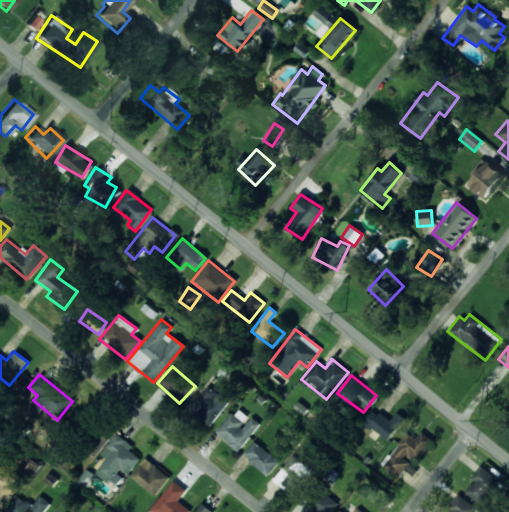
[(187,408),(208,425),(231,397),(220,388),(216,394),(205,385),(187,408)]
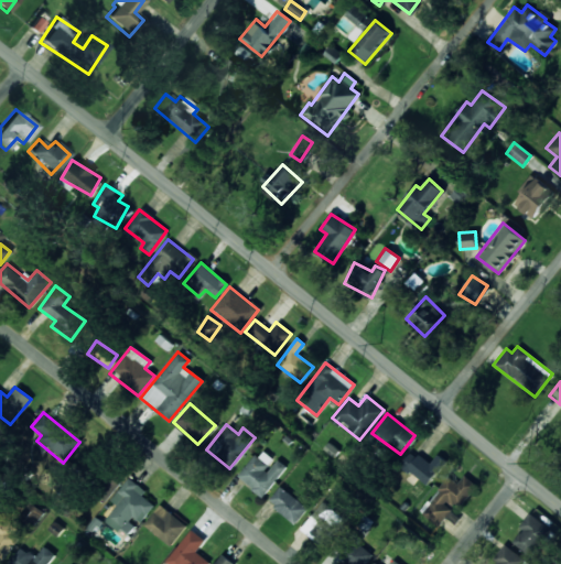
[(236,478),(261,497),(284,466),(273,458),(272,459),(258,448),(236,478)]
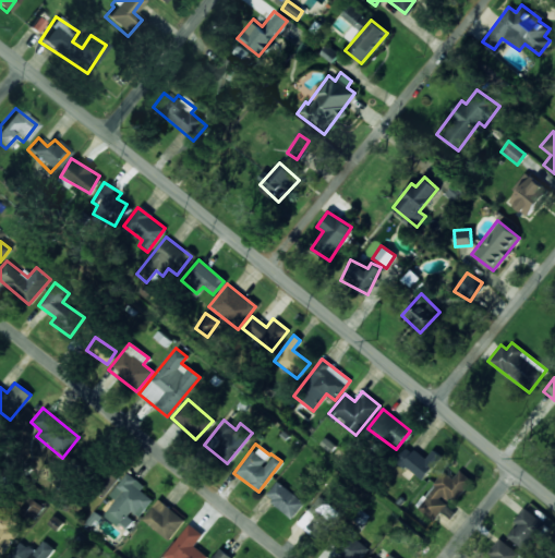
[(406,446),(395,460),(421,481),(439,457),(431,449),(423,459),(406,446)]
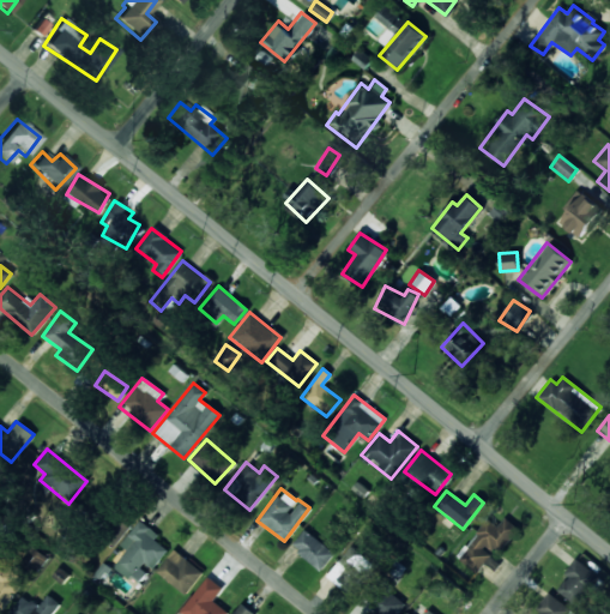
[(517,528),(502,517),(496,525),(484,517),(456,559),(475,572),(481,563),(493,570),(500,560),(496,557),(517,528)]
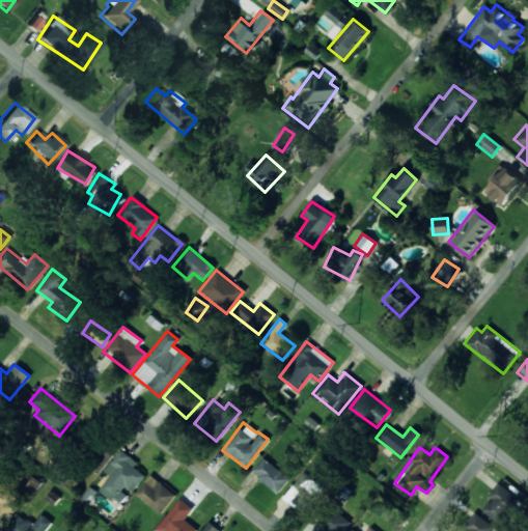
[(144,476),(133,467),(136,463),(120,449),(103,471),(109,476),(98,488),(118,504),(128,493),(129,494),(144,476)]
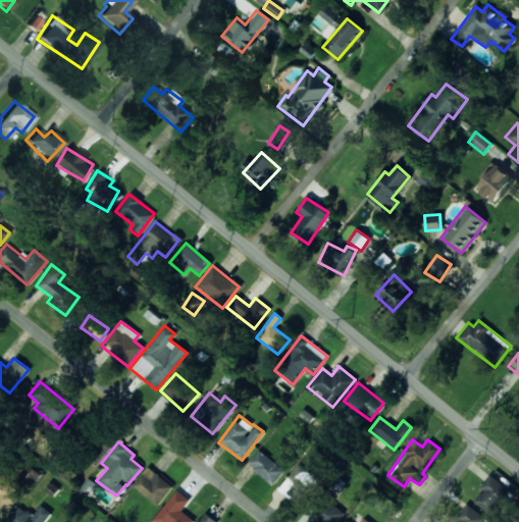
[(246,464),(270,484),(282,470),(257,450),(246,464)]
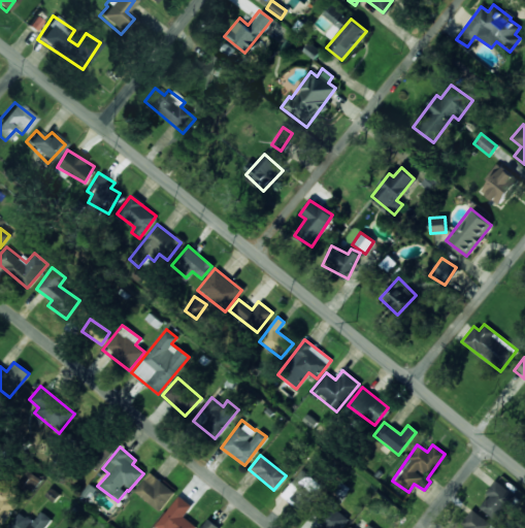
[(15,482),(28,493),(40,480),(27,468),(15,482)]
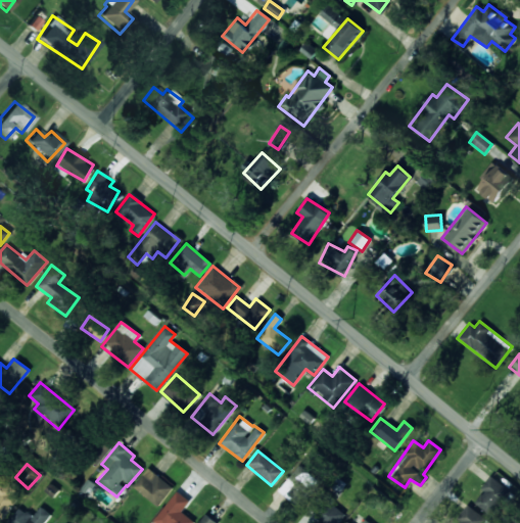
[(291,503),(312,477),(296,465),(276,491),(291,503)]
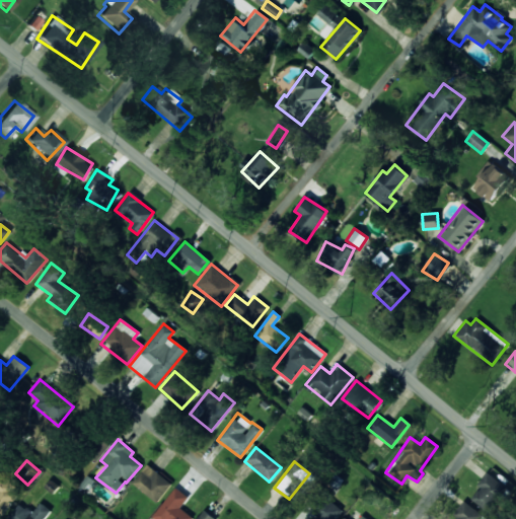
[(131,485),(157,502),(170,482),(144,464),(131,485)]
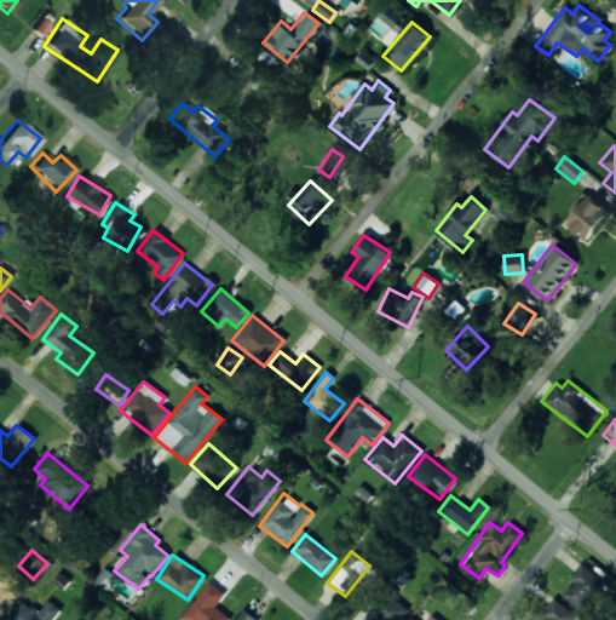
[(560,596),(581,612),(604,584),(580,564),(568,578),(573,581),(560,596)]
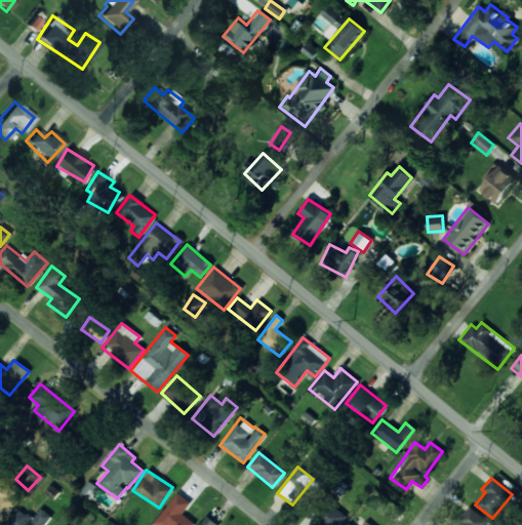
[(19,490),(0,479),(0,520),(1,521),(19,490)]
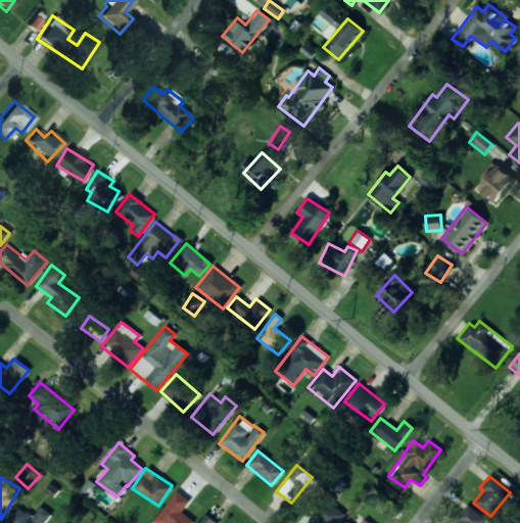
[(191,522),(193,521),(180,512),(189,501),(175,490),(153,520),(156,522),(191,522)]
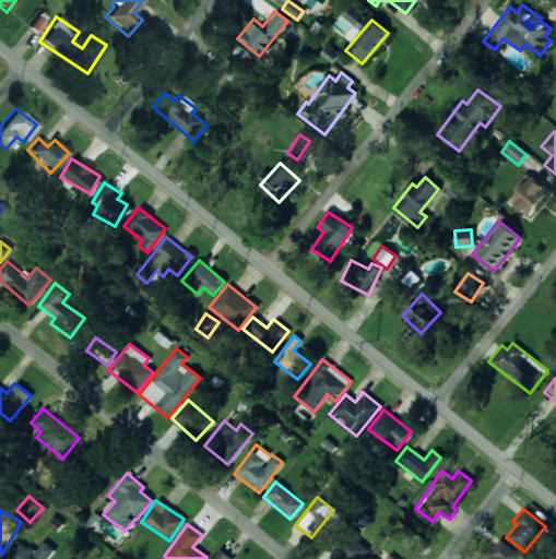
[(484,558),(518,558),(521,555),(497,539),(484,558)]
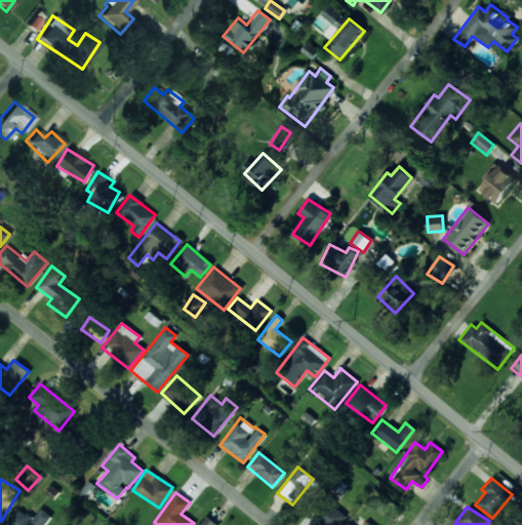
[(319,523),(320,524),(338,524),(345,518),(332,508),(319,523)]
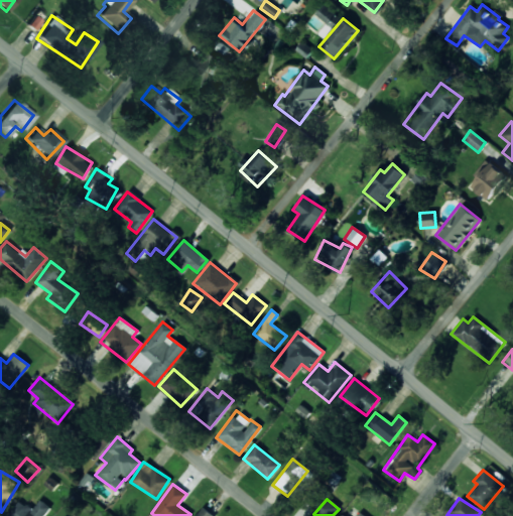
[(31,510),(18,500),(6,514),(8,515),(43,515),(50,508),(39,500),(31,510)]
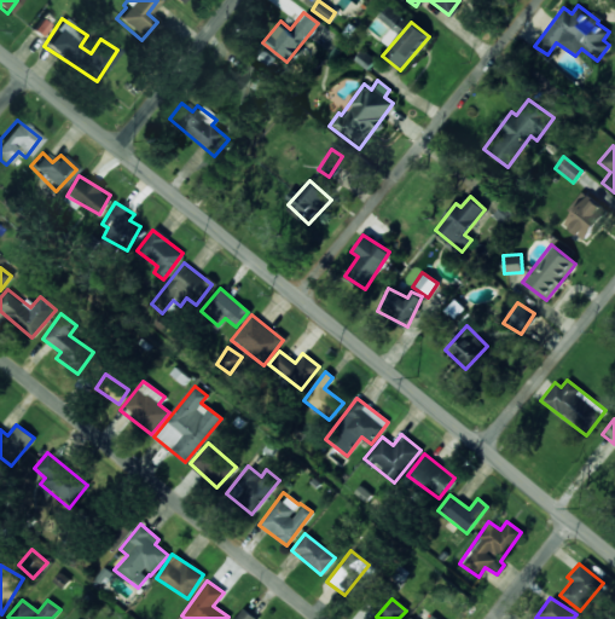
[(255,618),(243,608),(232,618),(255,618)]
